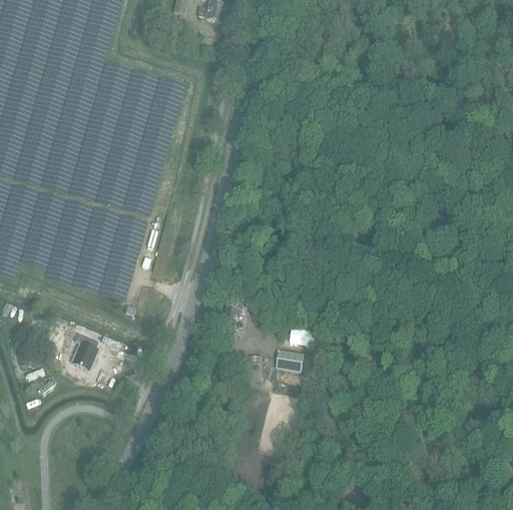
[(175,0),(173,12),(184,14),(186,0),(175,0)]
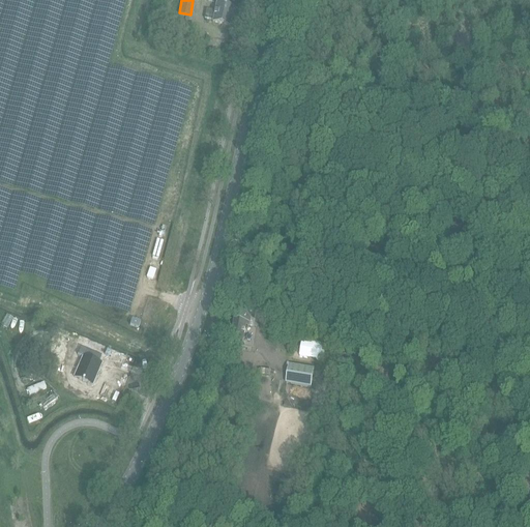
[(233,5),(224,3),(216,1),(214,9),(206,7),(204,17),(212,19),(212,20),(230,24),(231,18),(230,18),(230,15),(232,15),(233,5)]
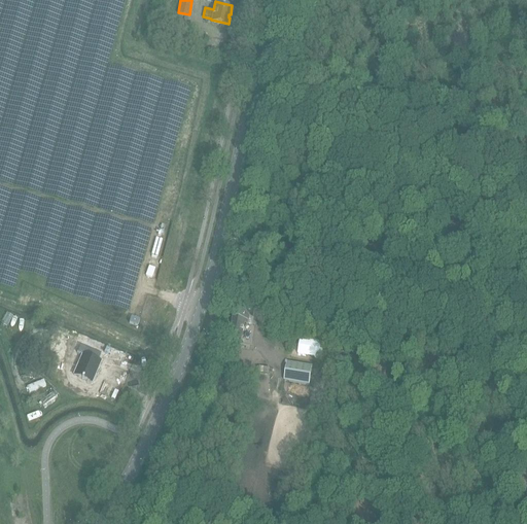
[(384,280),(385,276),(383,276),(384,268),(384,265),(381,263),(379,262),(376,264),(374,267),(372,279),(373,280),(374,280),(373,283),(381,284),(381,281),(382,282),(382,281),(383,281),(383,279),(384,280)]
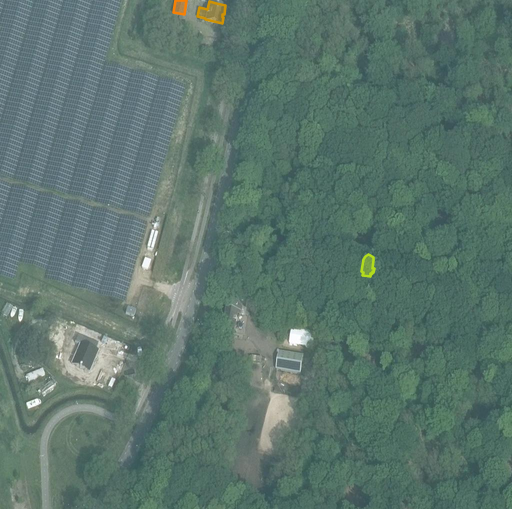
[(238,312),(241,312),(242,305),(247,306),(249,294),(238,292),(229,290),(226,306),(222,331),(234,333),(238,312)]
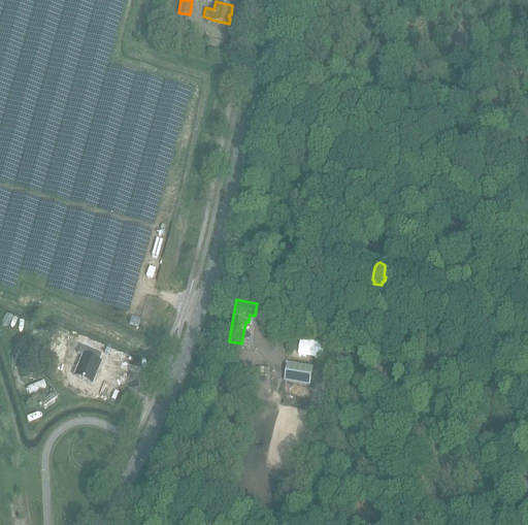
[(101,352),(80,343),(77,351),(83,353),(74,372),(83,376),(83,378),(84,378),(85,378),(93,381),(101,360),(99,359),(101,352)]
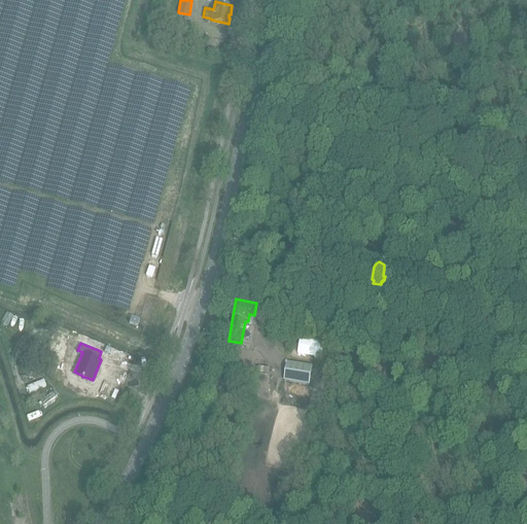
[(310,380),(313,361),(288,357),(285,376),(310,380)]
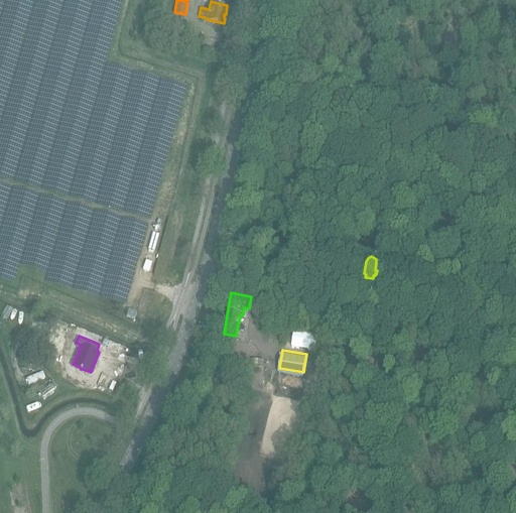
[(153,421),(160,424),(168,404),(160,401),(153,421)]
